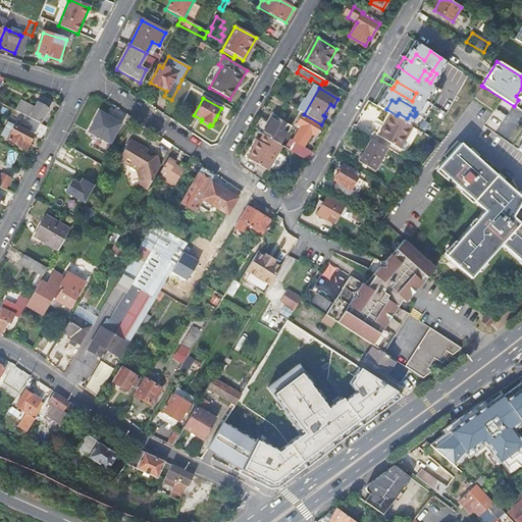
[(16,112),(40,123),(48,107),(38,102),(35,108),(22,102),(16,112)]
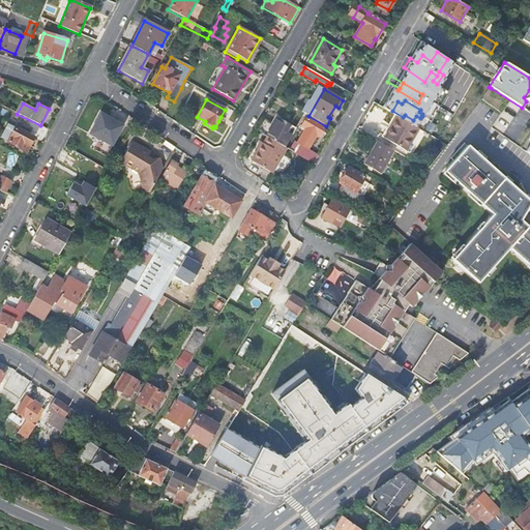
[(111,147),(123,126),(100,114),(89,135),(111,147)]
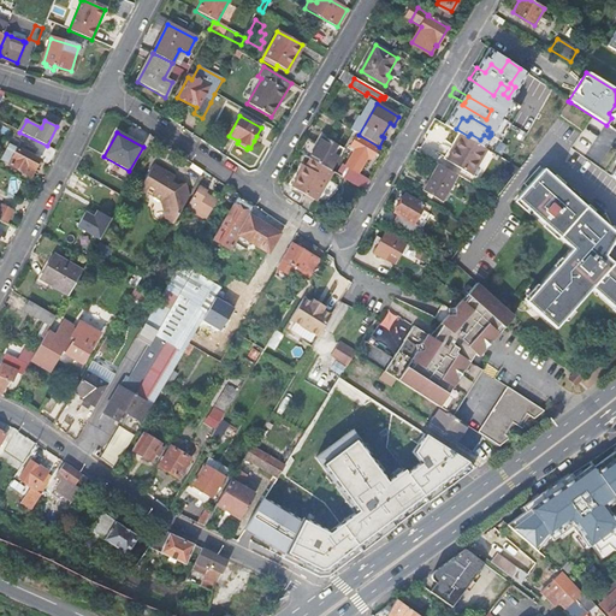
[(373,146),(353,132),(347,144),(351,147),(341,164),(354,172),(363,155),(367,157),(373,146)]
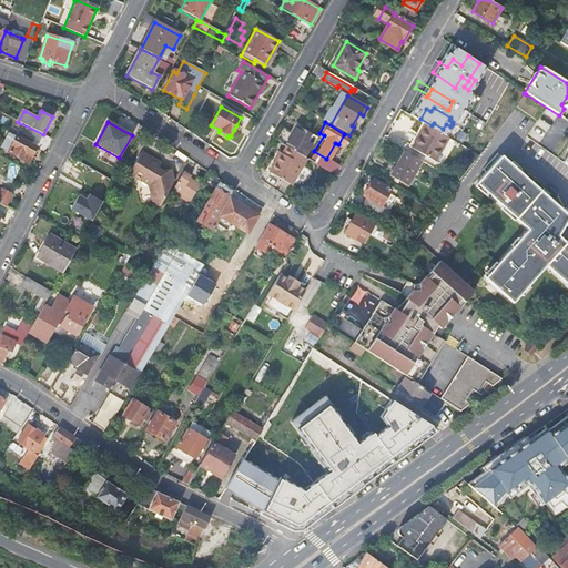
[(426,124),(412,149),(435,162),(449,138),(426,124)]
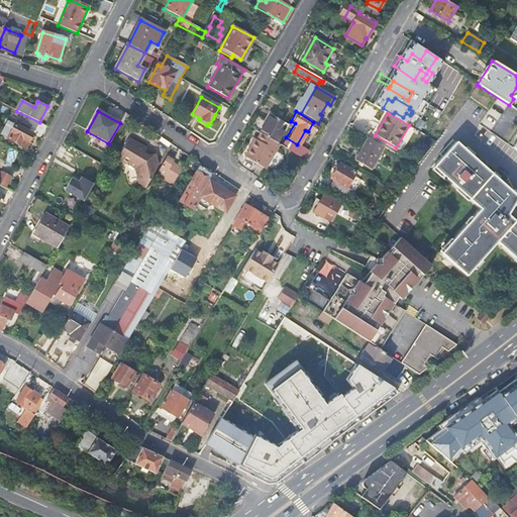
[(270,116),(260,134),(263,135),(272,141),(277,144),(288,126),(282,123),(270,116)]
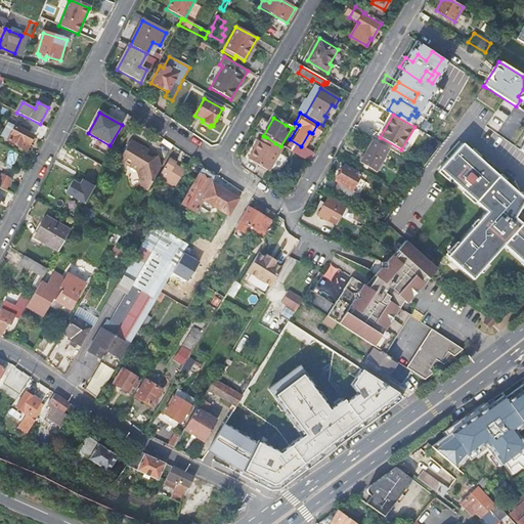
[(11,125),(4,139),(31,153),(36,142),(38,139),(33,137),(36,131),(23,124),(19,129),(11,125)]
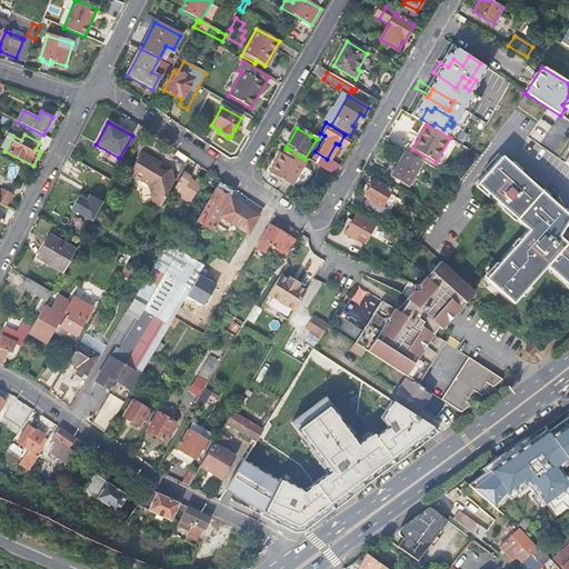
[(281,156),(270,175),(290,187),(307,160),(305,159),(299,156),(289,149),(285,158),(281,156)]
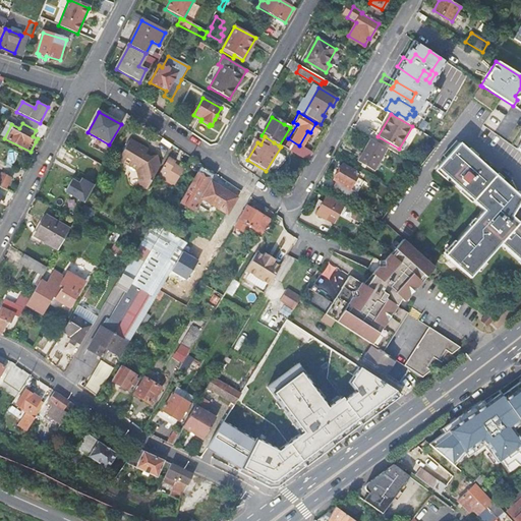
[(371,140),(358,163),(374,171),(388,150),(371,140)]
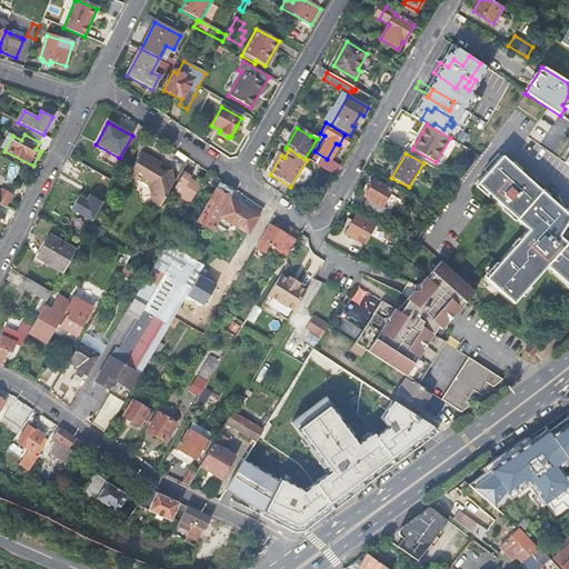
[(141,155),(128,176),(148,188),(149,186),(153,188),(150,193),(153,206),(159,209),(173,185),(169,171),(160,173),(156,171),(159,166),(141,155)]
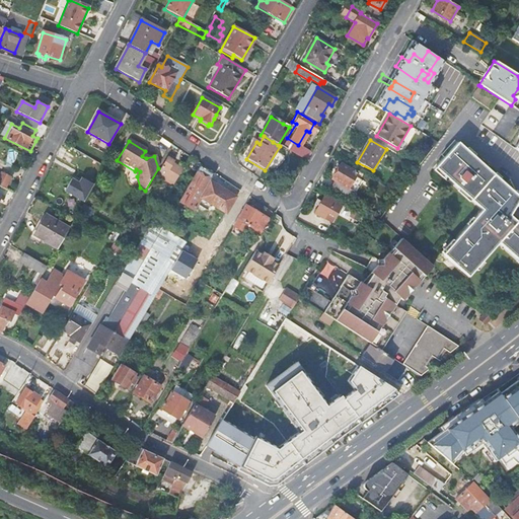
[(518,203),(518,199),(457,144),(435,168),(483,211),(443,254),(468,277),(499,243),(518,261),(518,219),(516,222),(509,216),(518,203)]
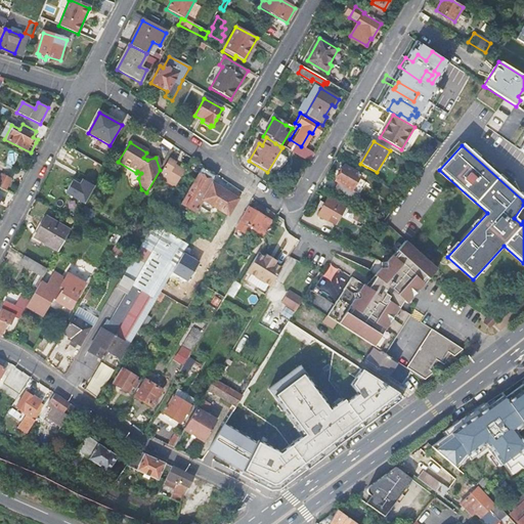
[(184,173),(175,167),(176,165),(175,164),(169,161),(164,170),(159,178),(175,188),(184,173)]
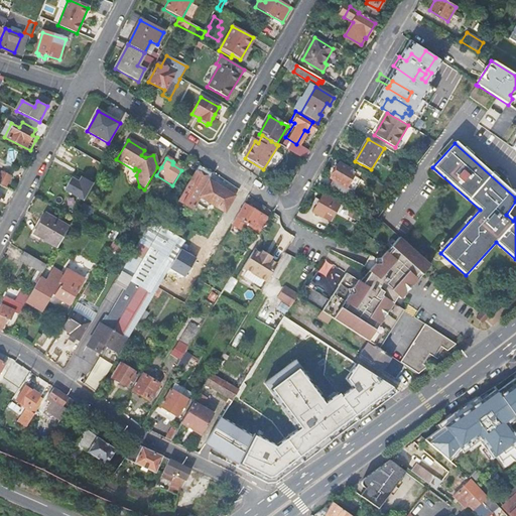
[(356,172),(340,163),(331,179),(333,180),(329,187),(345,198),(350,189),(347,187),(356,172)]
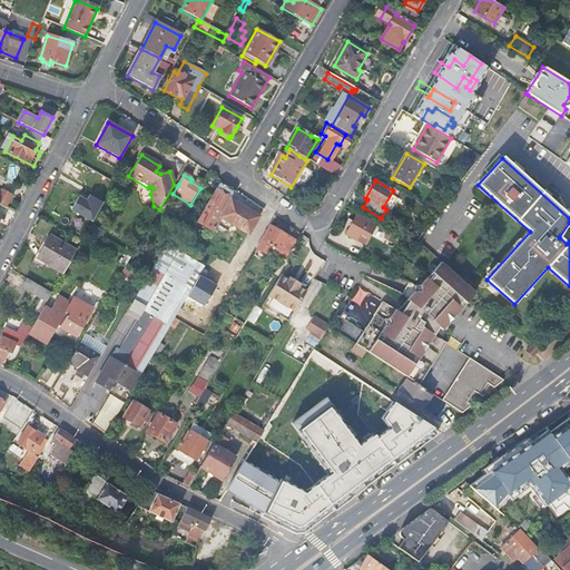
[(234,194),(219,184),(196,224),(212,233),(219,219),(229,200),(234,194)]
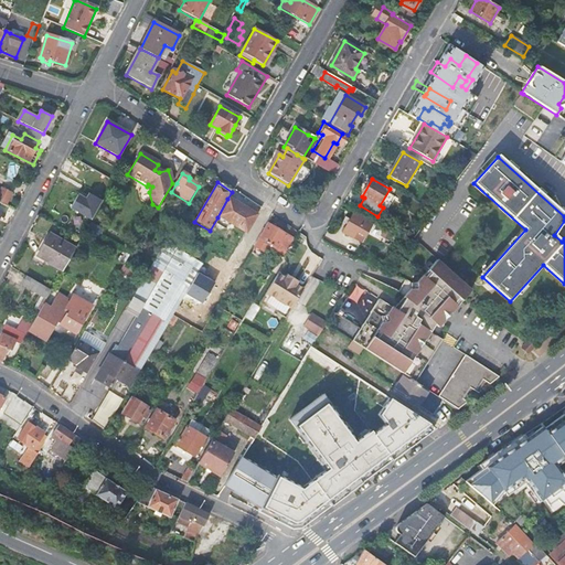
[(0,203),(4,205),(11,193),(0,188),(0,203)]
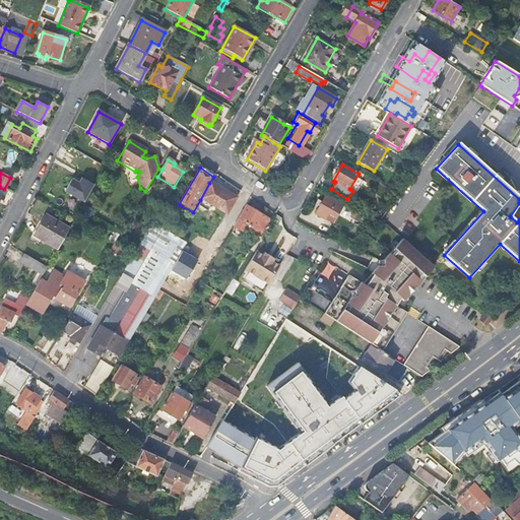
[(65,193),(83,203),(93,186),(82,180),(79,185),(72,181),(65,193)]
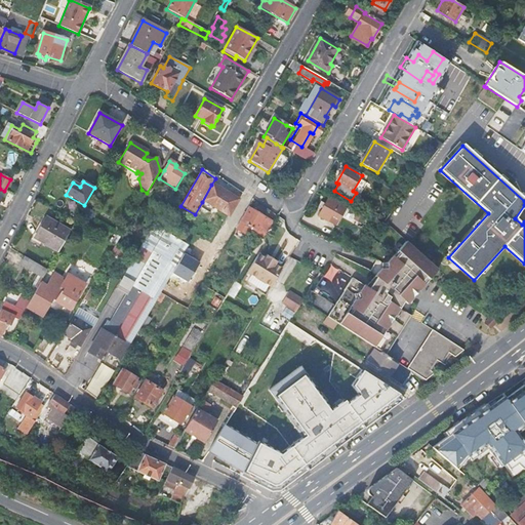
[(221,191),(211,185),(202,202),(211,207),(221,191)]
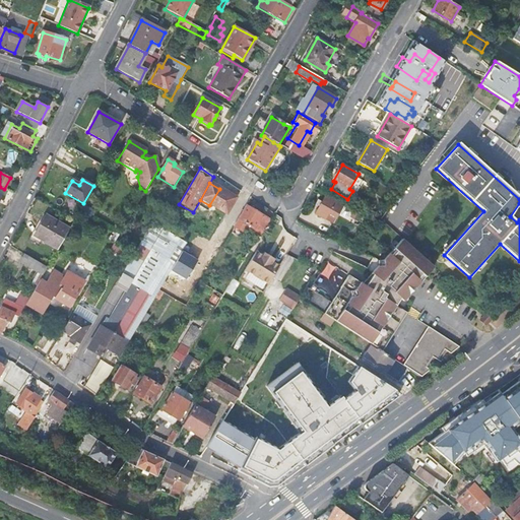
[(219,189),(209,205),(225,214),(235,199),(219,189)]
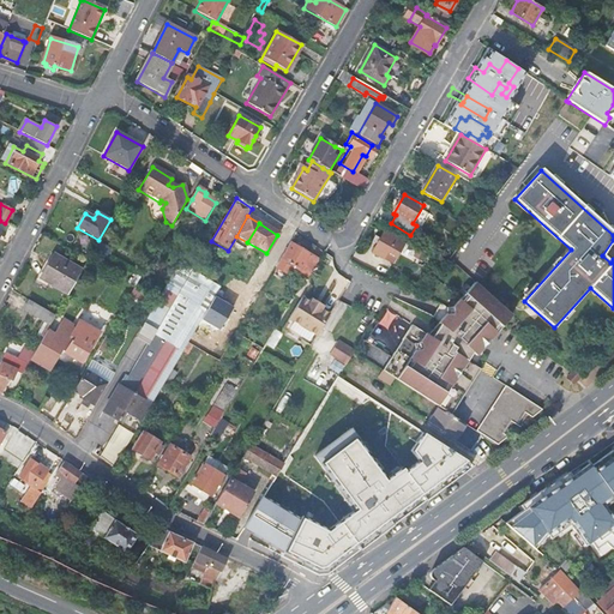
[(397,238),(385,232),(372,253),(384,260),(390,251),(398,256),(407,241),(398,236),(397,238)]
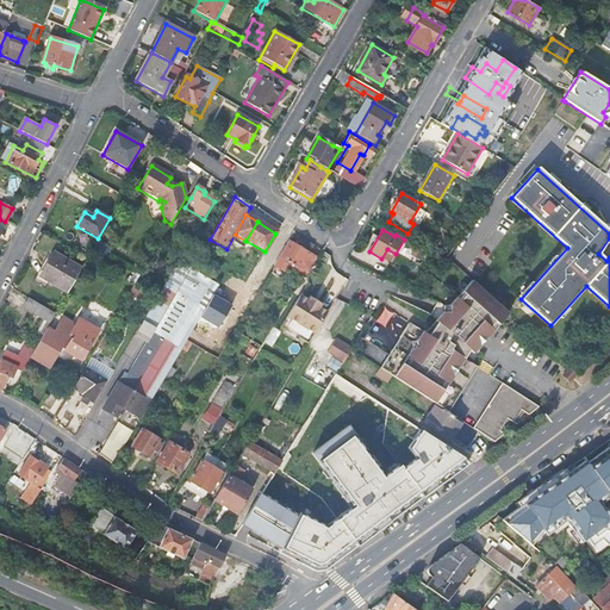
[(277,243),(268,257),(277,262),(285,248),(277,243)]
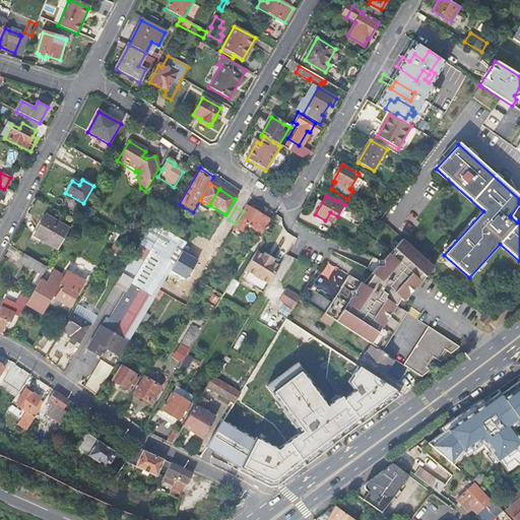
[(243,211),(236,223),(233,228),(244,234),(248,228),(253,231),(251,234),(258,237),(259,235),(261,236),(269,222),(267,220),(245,207),(243,211)]
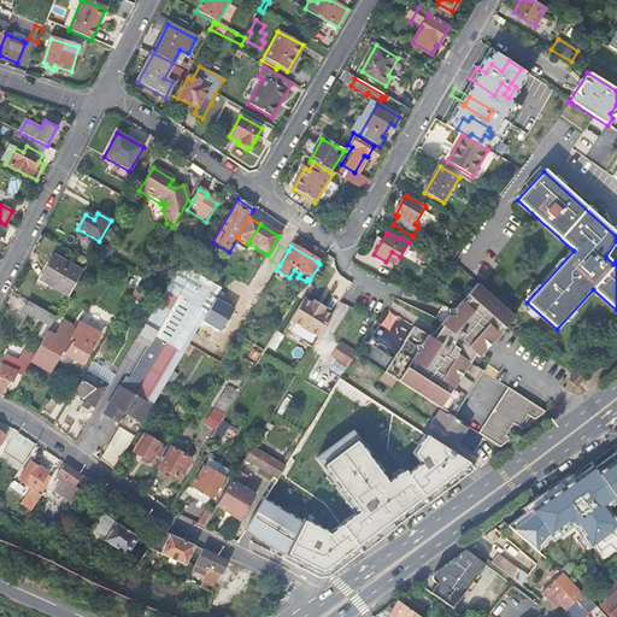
[(54,258),(41,282),(68,298),(82,272),(54,258)]
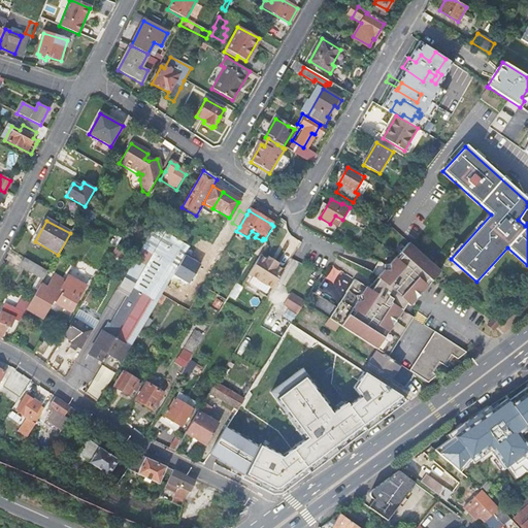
[(106,329),(104,328),(101,333),(88,355),(103,365),(108,356),(121,363),(137,335),(141,328),(156,304),(161,296),(163,292),(191,246),(155,226),(114,292),(125,298),(106,329)]
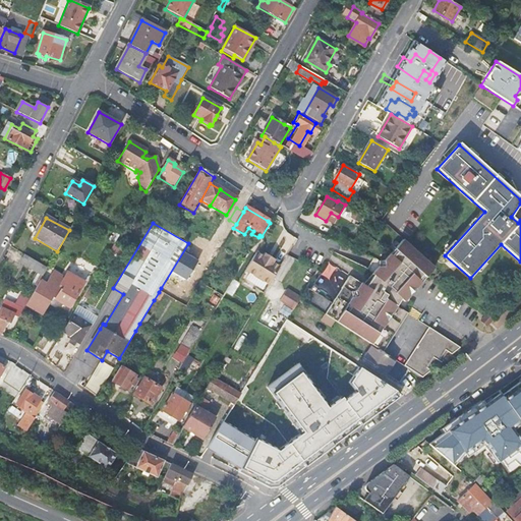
[(229,230),(222,226),(219,231),(225,235),(229,230)]
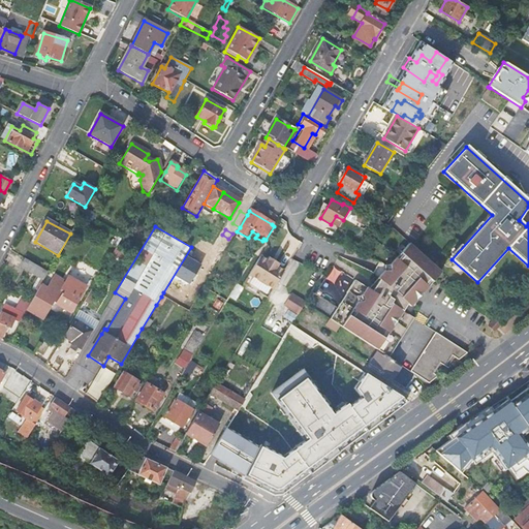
[(408,244),(377,279),(379,281),(372,292),(400,311),(406,305),(409,308),(441,273),(408,244)]
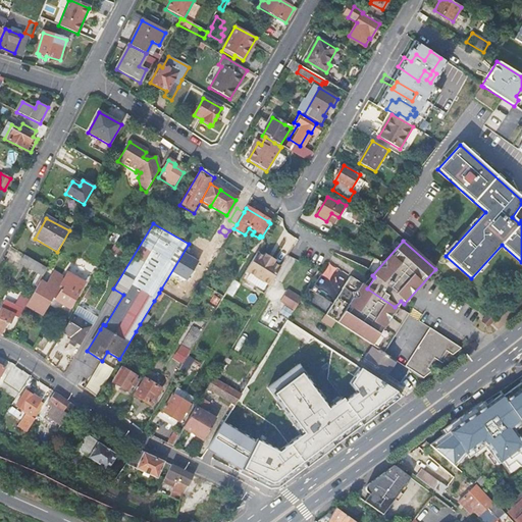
[(20,264),(43,277),(48,269),(24,256),(20,264)]
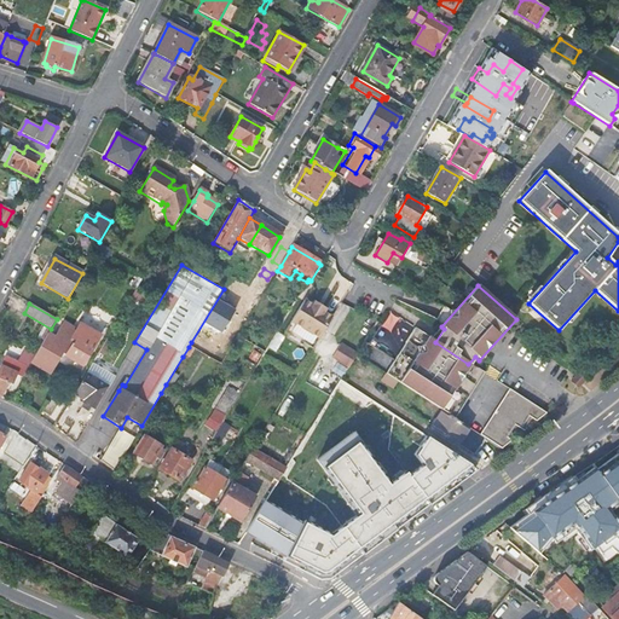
[(290,325),(318,342),(330,322),(322,317),(324,314),(312,307),(311,310),(302,305),(290,325)]
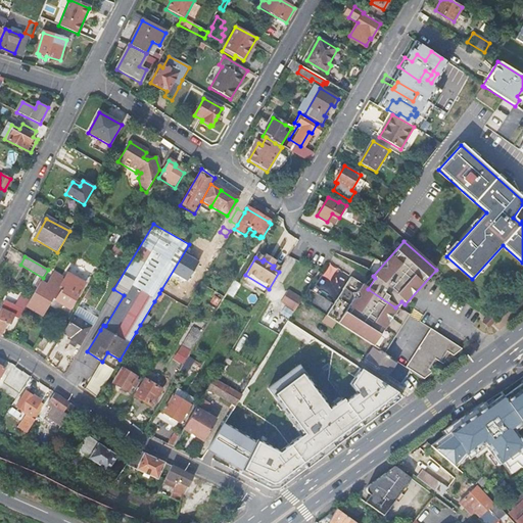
[(333,306),(326,317),(374,348),(383,354),(409,316),(395,307),(368,289),(329,264),(311,291),(333,306)]
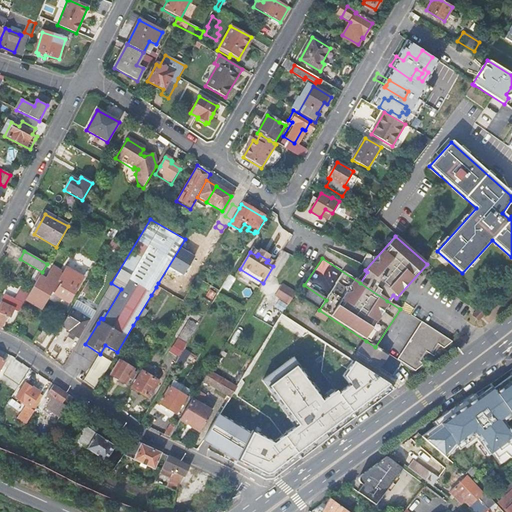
[(67,303),(82,278),(69,270),(65,275),(63,273),(51,267),(44,279),(40,277),(26,302),(41,310),(51,293),(54,295),(67,303)]
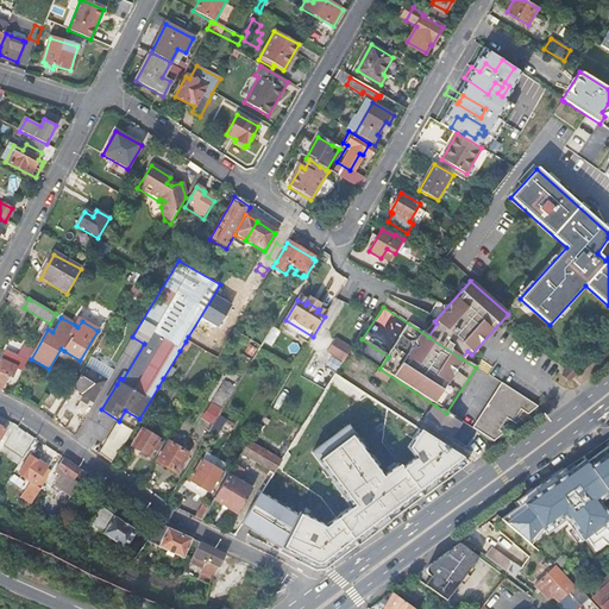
[(186,341),(190,345),(196,349),(199,344),(188,337),(186,341)]
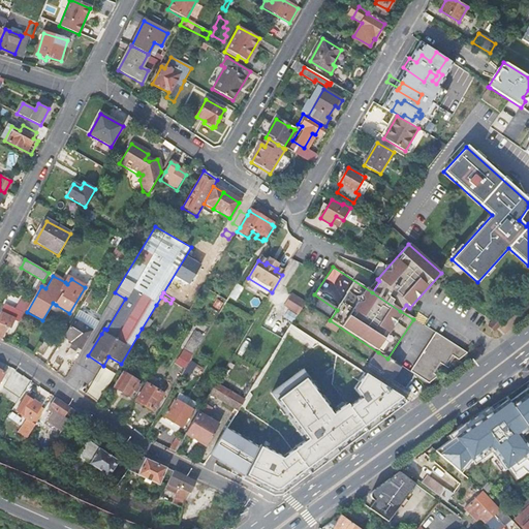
[(10,293),(6,301),(17,306),(20,299),(10,293)]
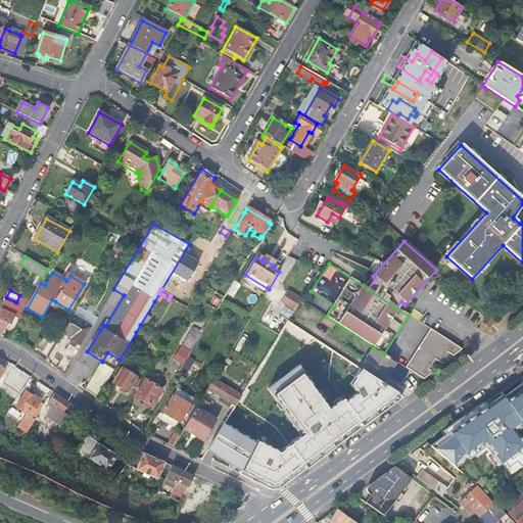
[(288,290),(282,300),(295,310),(301,300),(302,298),(288,290)]
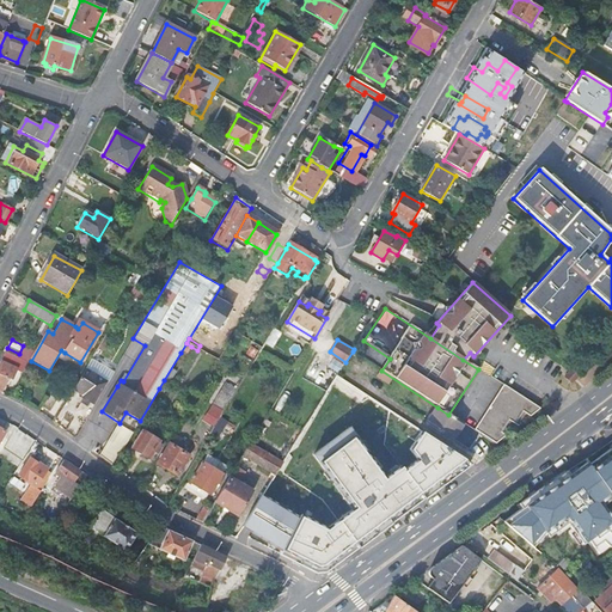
[(187,343),(181,353),(185,356),(191,347),(187,343)]
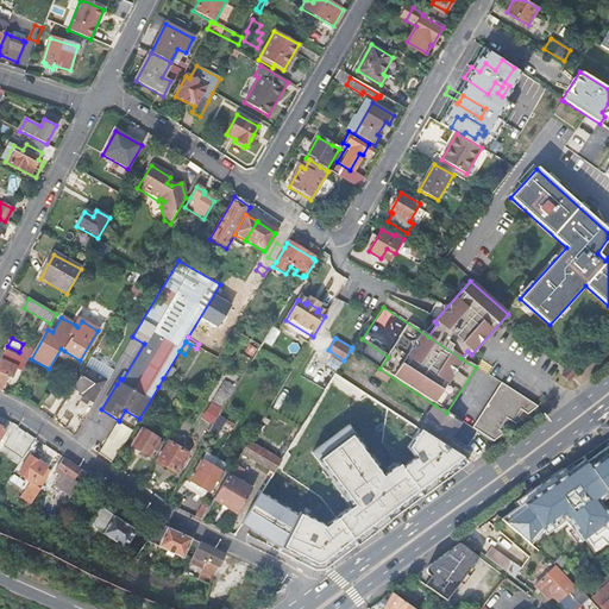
[(6,353),(0,362),(0,390),(2,393),(10,378),(12,380),(17,371),(22,374),(27,363),(6,353)]
